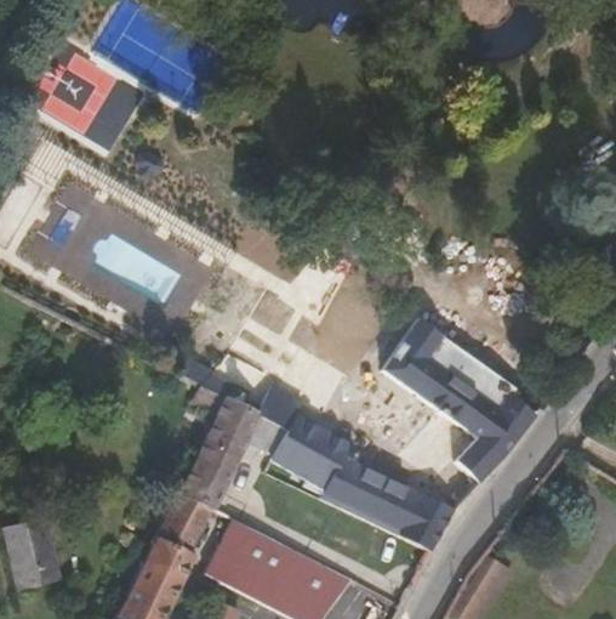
[(422,318),(385,370),(480,438),(458,461),(482,483),(511,452),(539,416),(512,393),(501,407),(429,358),(443,335),(422,318)]
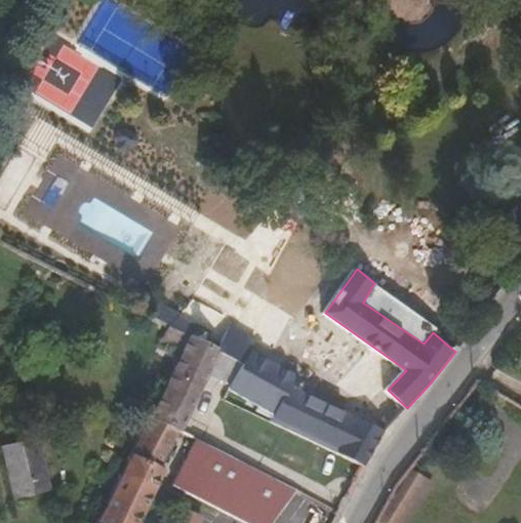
[(151,415),(186,431),(214,370),(224,351),(221,350),(222,348),(192,329),(176,320),(168,333),(185,345),(151,415)]
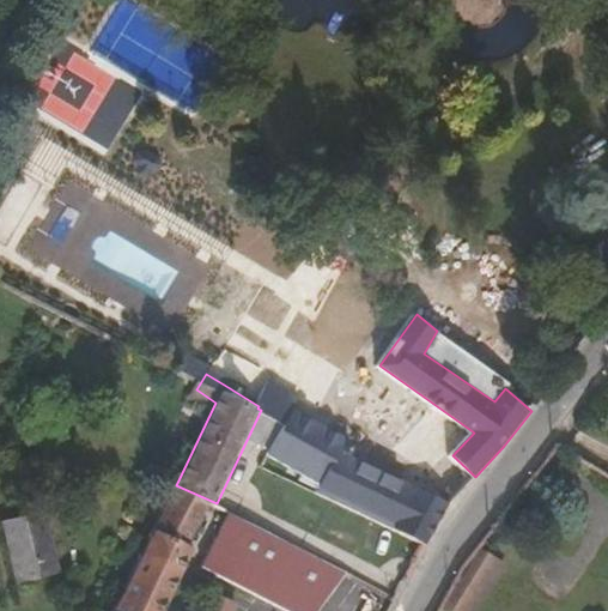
[(231,374),(224,385),(259,406),(262,399),(243,388),(247,382),(231,374)]
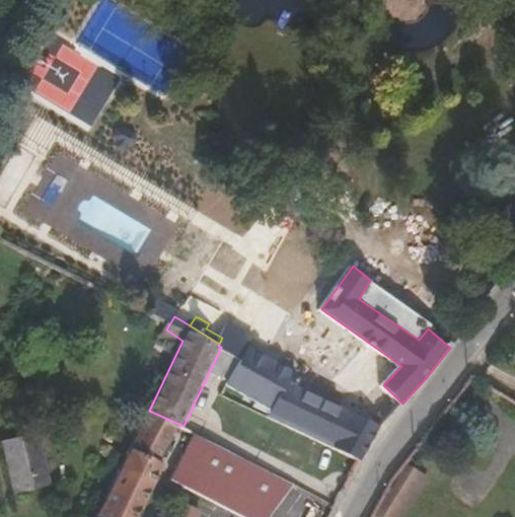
[(227,327),(222,338),(219,344),(218,346),(221,347),(229,352),(238,334),(227,327)]
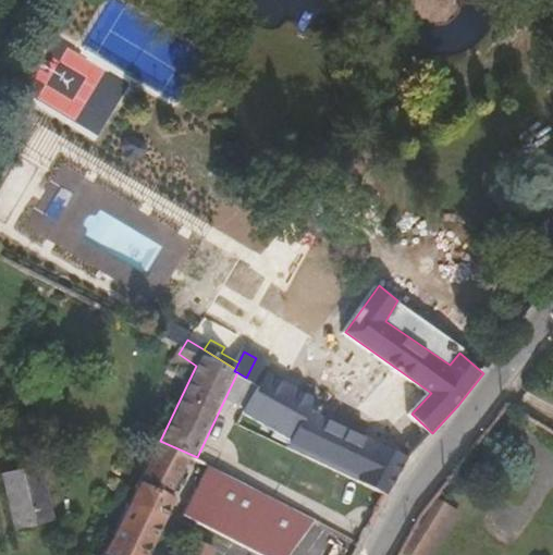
[(297,439),(293,446),(390,494),(409,456),(315,409),(319,399),(269,370),(270,367),(256,358),(246,378),(260,384),(249,406),(247,410),(297,439)]
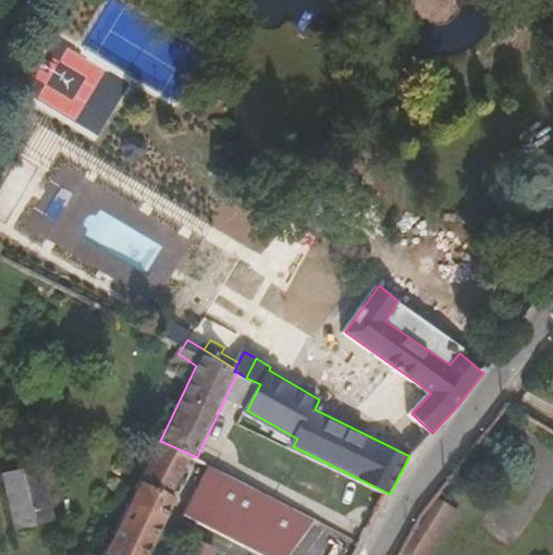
[(246,378),(237,372),(228,393),(249,406),(260,384),(246,378)]
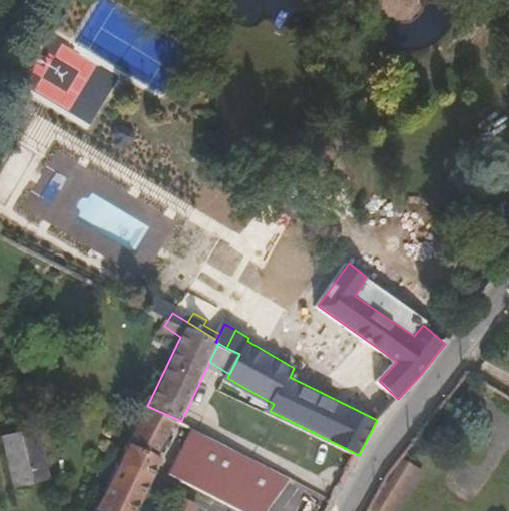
[(147,406),(96,510),(138,510),(164,454),(181,421),(147,406)]
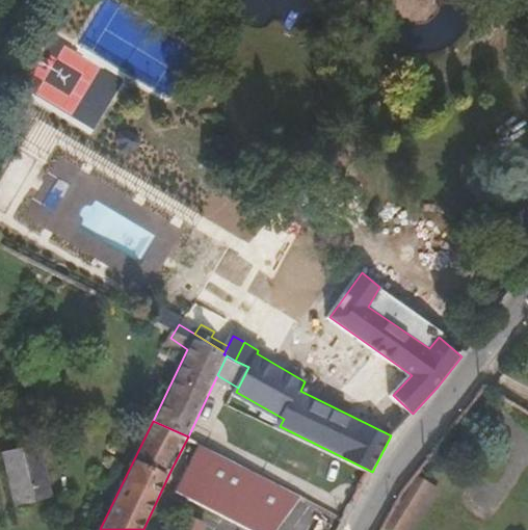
[(293,435),(274,471),(309,487),(327,452),(293,435)]
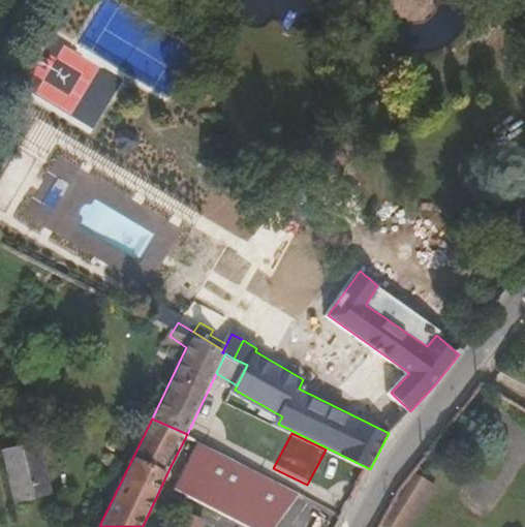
[(38,439),(6,446),(19,497),(50,490),(38,439)]
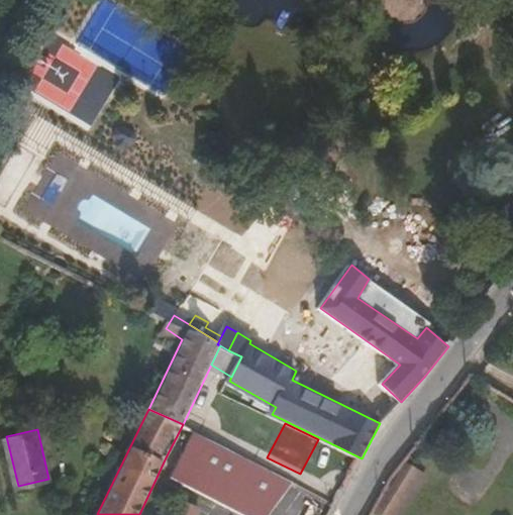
[(268,514),(292,485),(196,435),(174,478),(247,514),(268,514)]
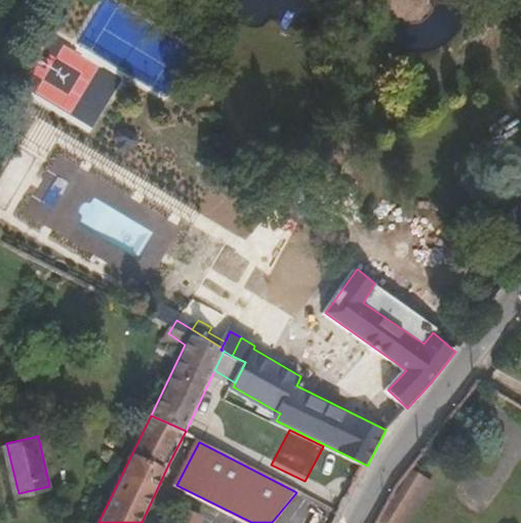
[(392,522),(414,522),(436,477),(408,465),(384,519),(392,522)]
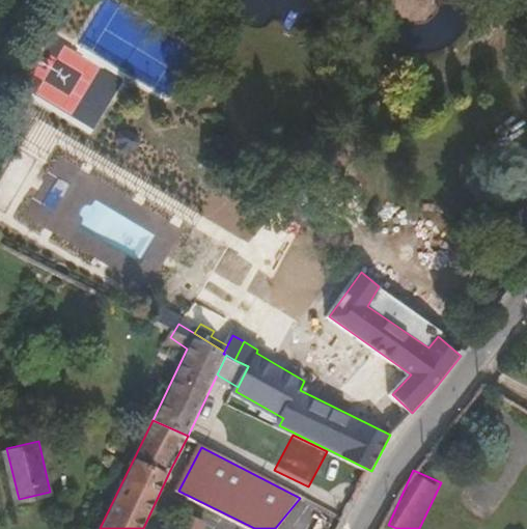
[(204,528),(207,520),(187,513),(181,528),(204,528)]
